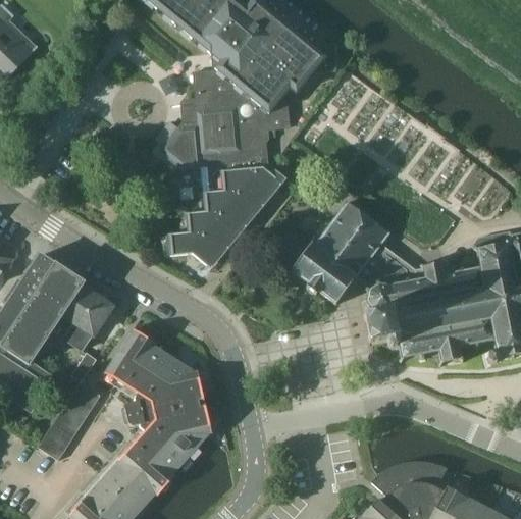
[(204,165),(207,211),(188,212),(189,231),(169,234),(170,255),(194,253),(207,264),(278,178),(264,167),(261,137),(269,137),(269,128),(291,126),(287,92),(292,87),(298,92),(314,71),(336,69),(334,46),(322,47),(265,0),(251,0),(247,5),(241,0),(149,0),(212,51),(213,69),(195,70),(197,102),(191,103),(193,119),(185,120),(161,149),(184,167),(204,165)]
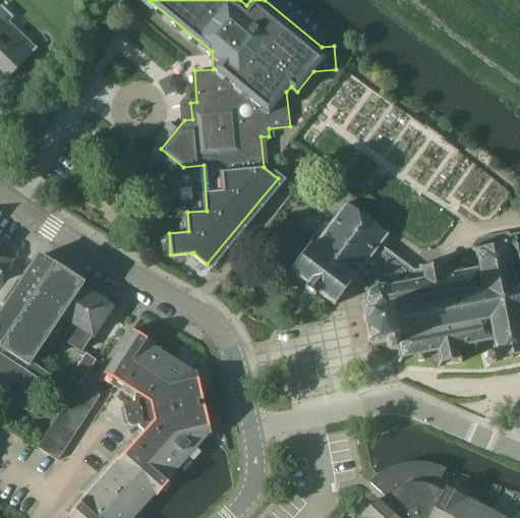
[(0,71),(5,77),(31,51),(37,45),(9,18),(0,27),(0,71)]
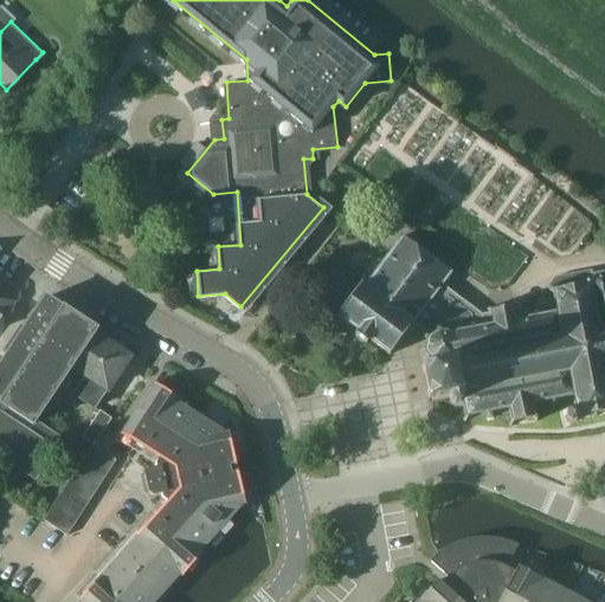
[(118,56),(128,45),(117,37),(109,47),(118,56)]
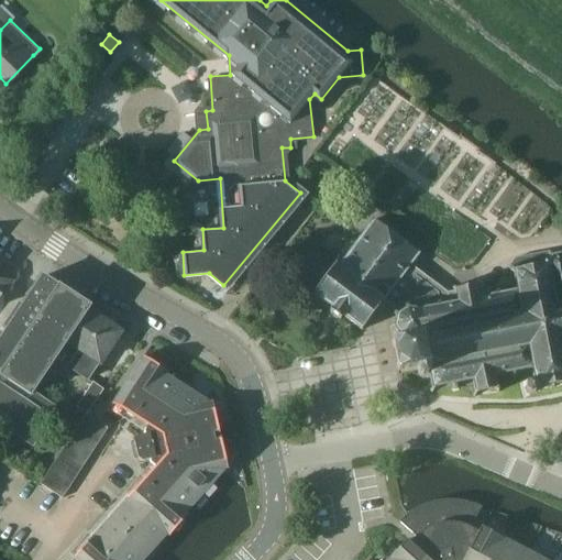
[(502,195),(494,215),(518,224),(536,185),(513,175),(503,195),(502,195)]
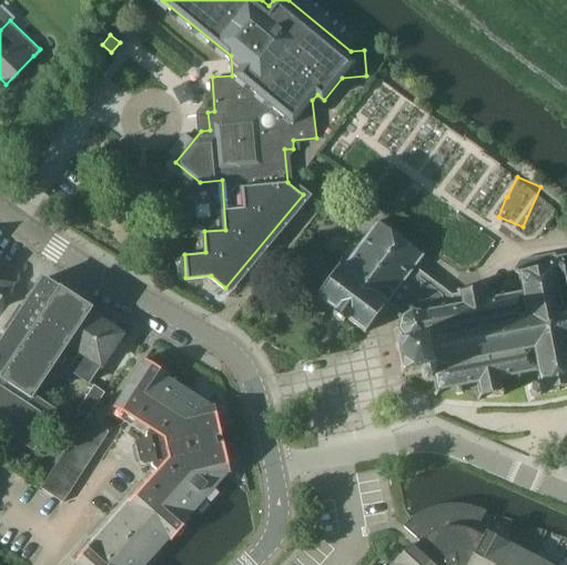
[(347,315),(366,330),(387,301),(414,265),(423,253),(377,219),(343,264),(341,263),(331,275),(324,270),(319,270),(311,280),(311,286),(319,291),(317,293),(337,308),(335,311),(345,319),(347,315)]
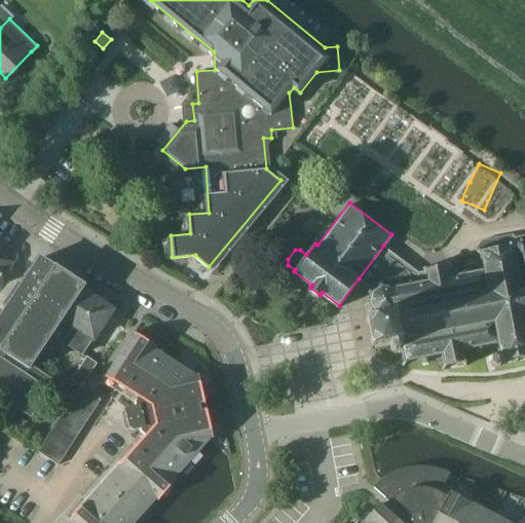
[(524,234),(523,239),(519,239),(517,236),(515,238),(517,241),(513,248),(485,253),(480,251),(478,254),(481,256),(484,271),(470,274),(469,269),(464,270),(465,275),(448,278),(447,268),(449,265),(447,264),(445,267),(427,270),(423,267),(422,270),(425,272),(419,273),(383,246),(359,278),(368,285),(369,290),(367,293),(371,295),(369,303),(365,304),(366,307),(371,306),(375,313),(367,314),(372,343),(372,344),(390,341),(391,346),(397,349),(403,348),(404,359),(402,364),(406,365),(409,359),(421,357),(421,362),(426,361),(425,357),(441,355),(442,362),(441,367),(444,368),(446,364),(461,361),(466,364),(467,361),(464,359),(462,349),(478,346),(479,350),(483,349),(482,345),(497,342),(499,353),(496,355),(492,359),(493,362),(496,364),(500,363),(503,360),(524,356),(524,234)]
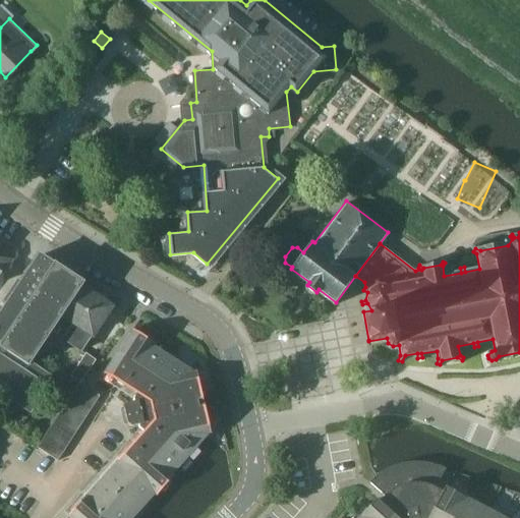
[(0,275),(3,272),(1,270),(10,257),(0,249),(0,275)]
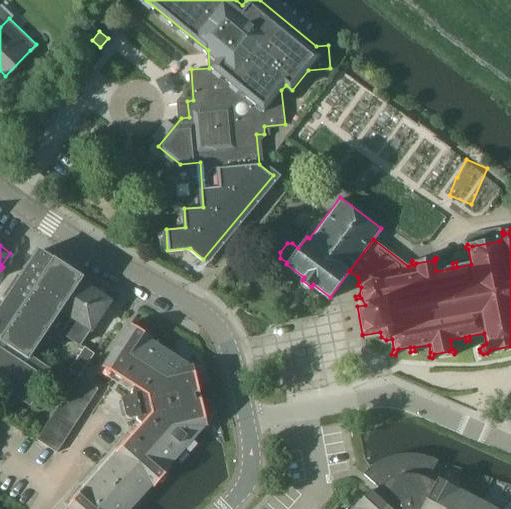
[(20,272),(16,277),(5,295),(7,296),(0,307),(0,381),(30,401),(52,367),(31,353),(61,307),(79,281),(82,277),(40,249),(23,274),(20,272)]
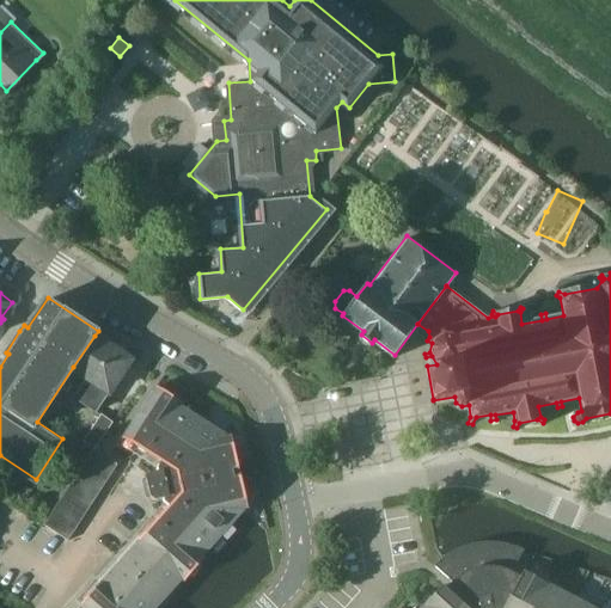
[(95,336),(73,367),(87,376),(75,394),(96,409),(129,358),(95,336)]
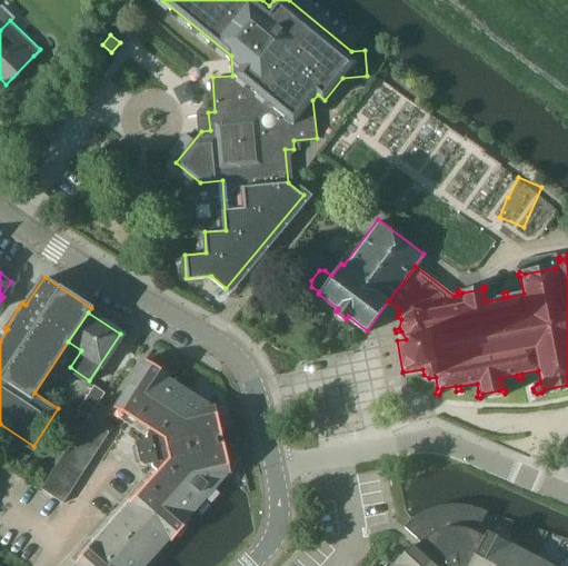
[(158,470),(77,562),(81,565),(143,565),(142,565),(160,545),(161,547),(170,537),(171,539),(191,518),(189,516),(198,507),(196,505),(213,486),(215,487),(229,472),(231,472),(216,404),(213,405),(168,376),(170,374),(146,358),(116,405),(151,428),(147,434),(148,437),(140,439),(136,445),(138,452),(139,453),(141,460),(146,464),(152,463),(153,466),(158,470)]
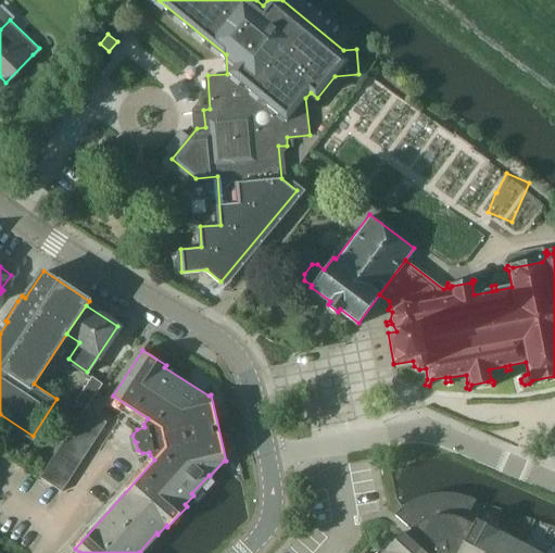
[(86,404),(95,391),(101,381),(92,376),(77,399),(86,404)]
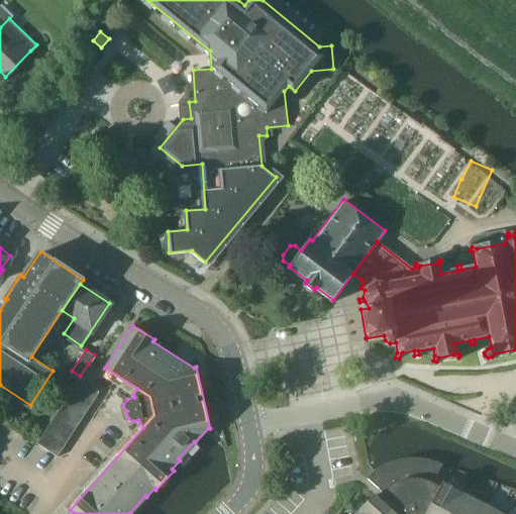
[(80,377),(40,436),(36,441),(59,454),(100,390),(80,377)]
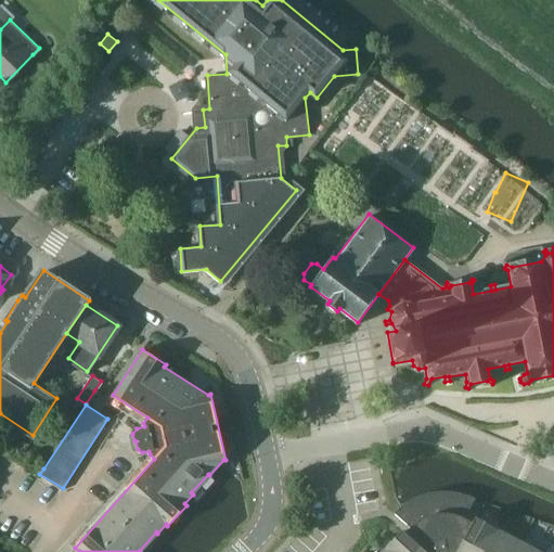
[(466,517),(476,497),(472,495),(468,493),(462,491),(459,491),(455,490),(448,489),(441,489),(438,490),(432,491),(428,491),(422,493),(415,497),(412,498),(410,500),(403,504),(399,508),(395,512),(412,527),(407,534),(402,530),(382,551),(542,551),(476,516),(474,522),(466,517)]
